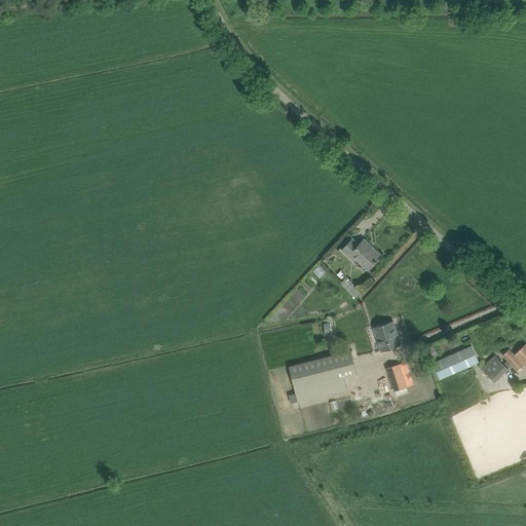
[(353,256),(369,269),(382,255),(364,239),(360,245),(352,238),(342,250),(351,258),(353,256)]
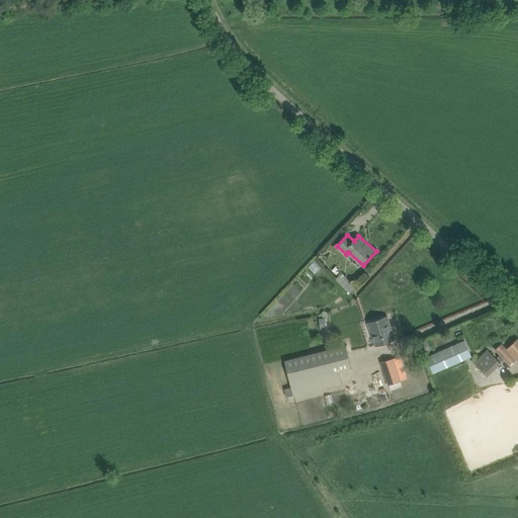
[(342,272),(336,279),(350,293),(356,287),(342,272)]
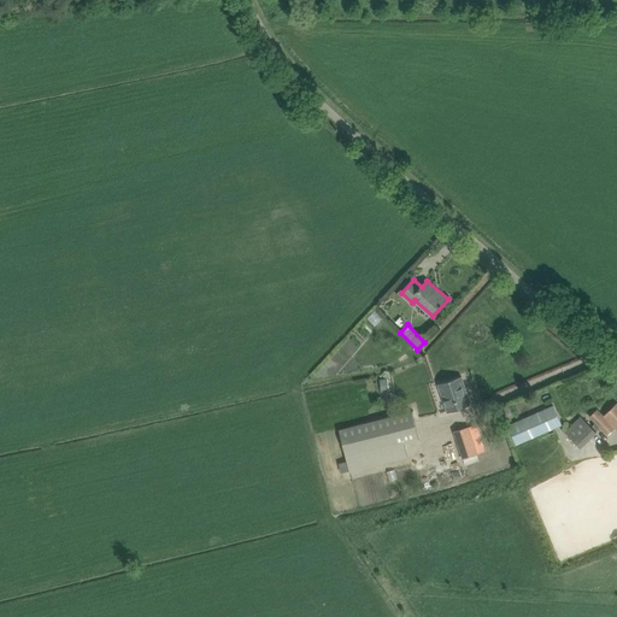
[(462,376),(439,385),(448,412),(471,405),(462,376)]
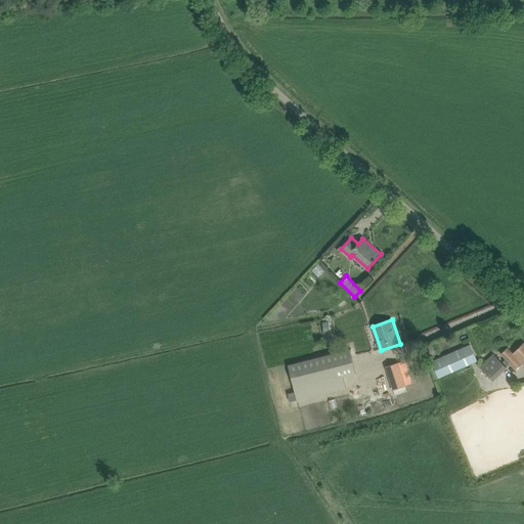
[(523,342),(523,343),(513,353),(508,348),(500,354),(516,369),(523,363),(523,364),(523,342)]
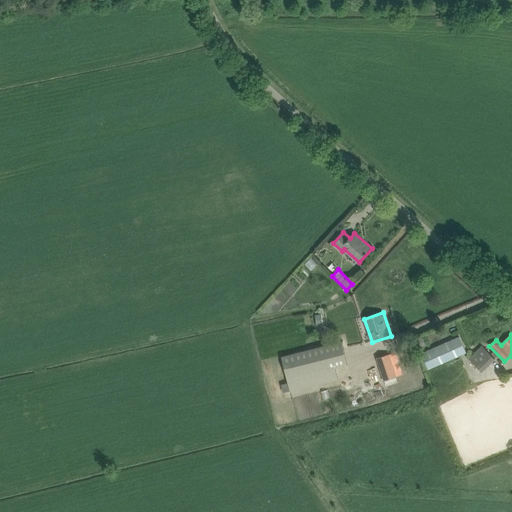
[(422,353),(429,369),(466,352),(459,337),(422,353)]
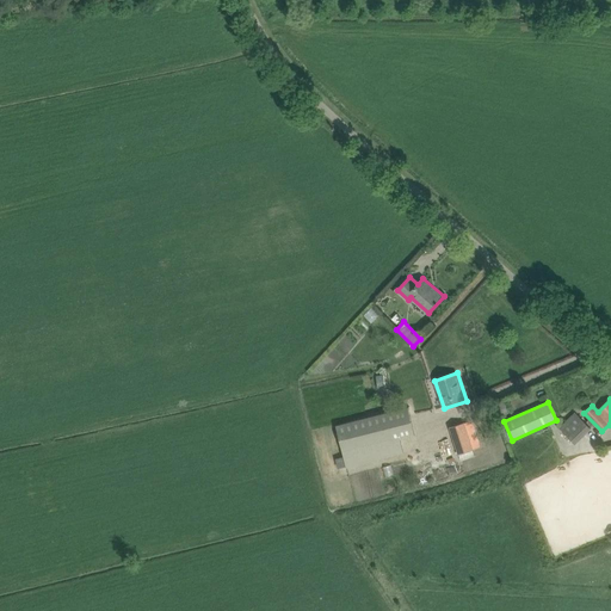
[(504,403),(495,407),(499,417),(507,413),(504,403)]
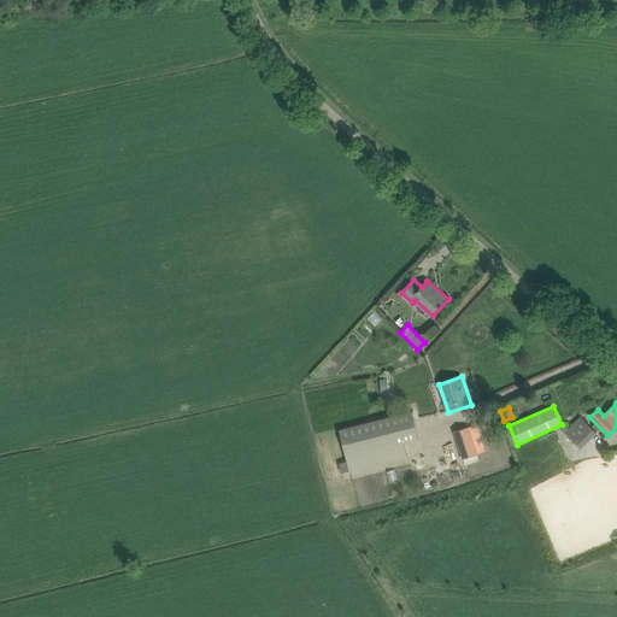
[(340,429),(347,462),(340,464),(342,472),(350,471),(407,457),(404,444),(419,439),(412,411),(340,429)]
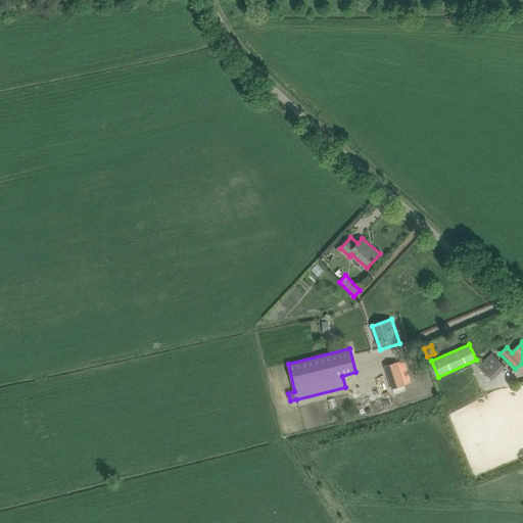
[(479,366),(492,380),(506,367),(492,353),(479,366)]
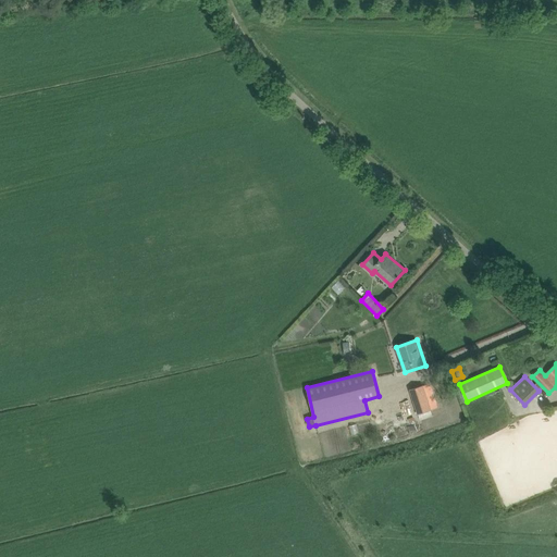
[(410,390),(420,420),(433,417),(423,385),(410,390)]
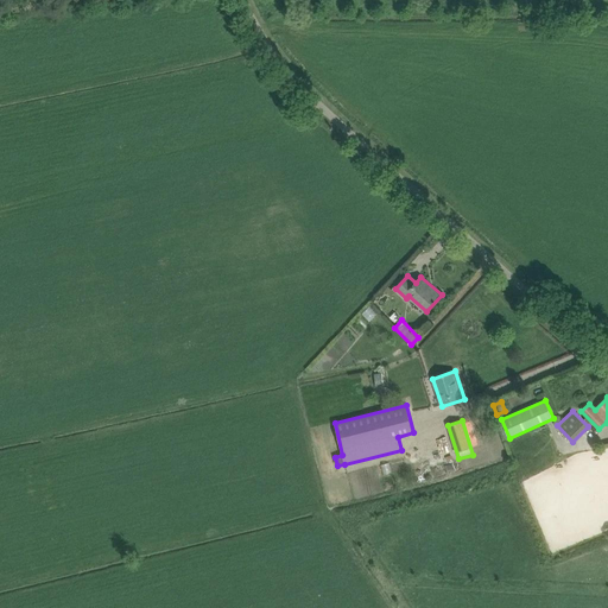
All buildings are outlined.
